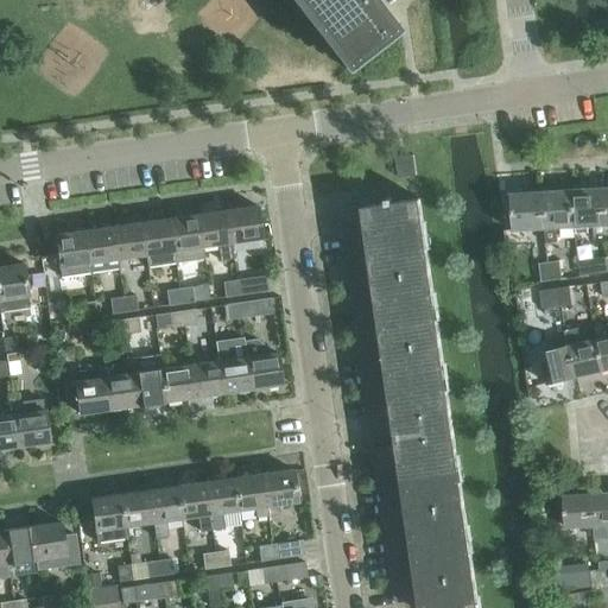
[(302,0),(352,63),(393,31),(368,0),(302,0)]
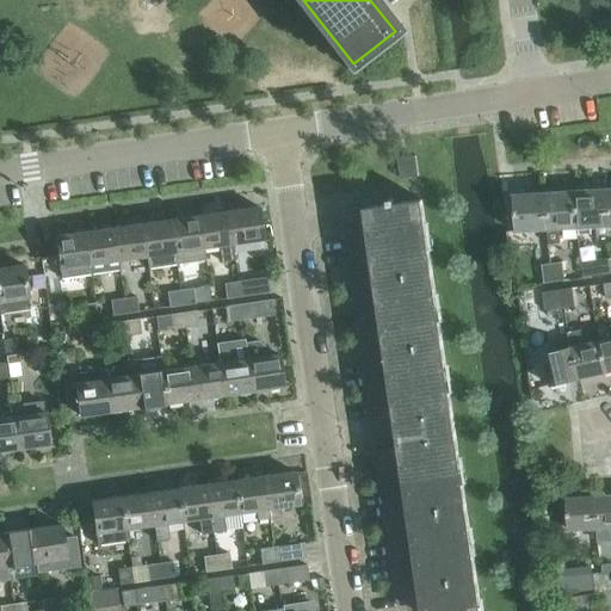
[(400,178),(419,176),(417,156),(397,159),(400,178)]
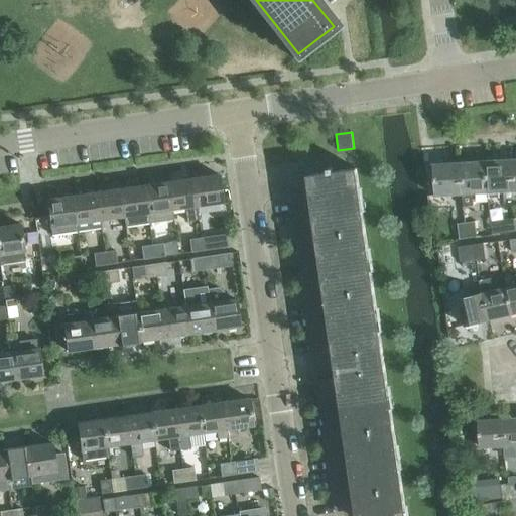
[(489,194),(505,192),(506,205),(515,204),(513,161),(487,162),(489,194)]
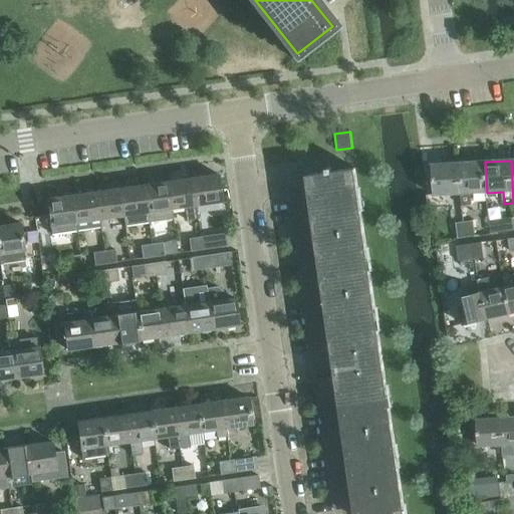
[(460,164),(462,194),(487,193),(485,162),(460,164)]
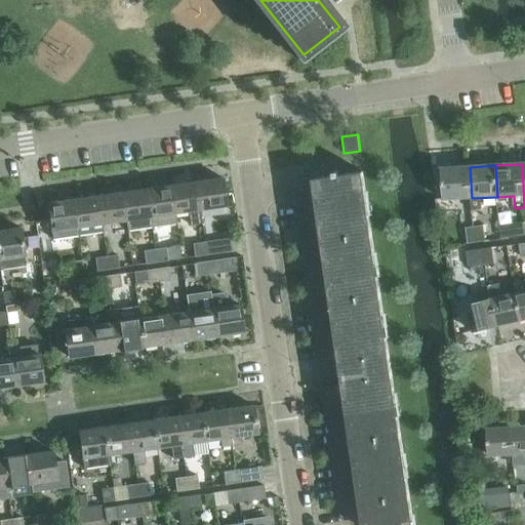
[(444,200),(471,198),(472,198),(470,167),(442,168),(444,200)]
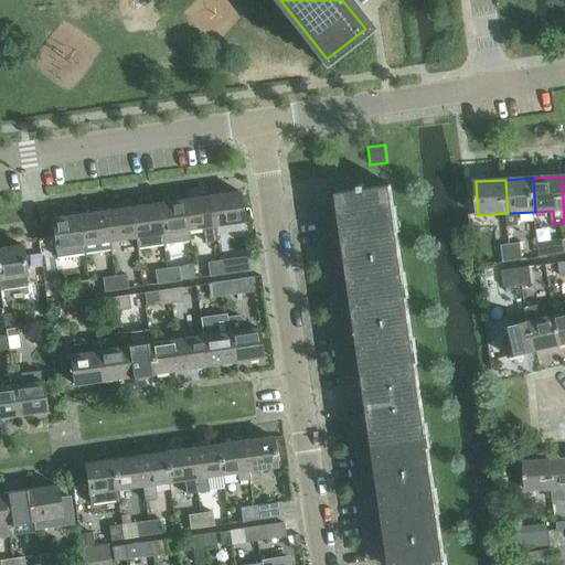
[(345,190),(398,564),(445,564),(391,184),(365,188),(365,182),(359,183),(360,189),(345,190)]
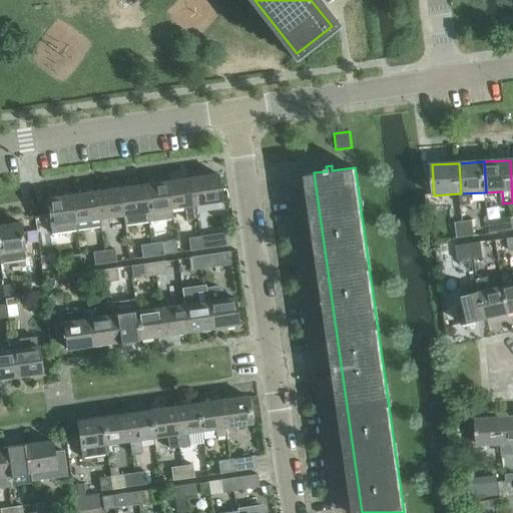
[(215,173),(190,177),(193,204),(195,204),(219,201),(215,173)]
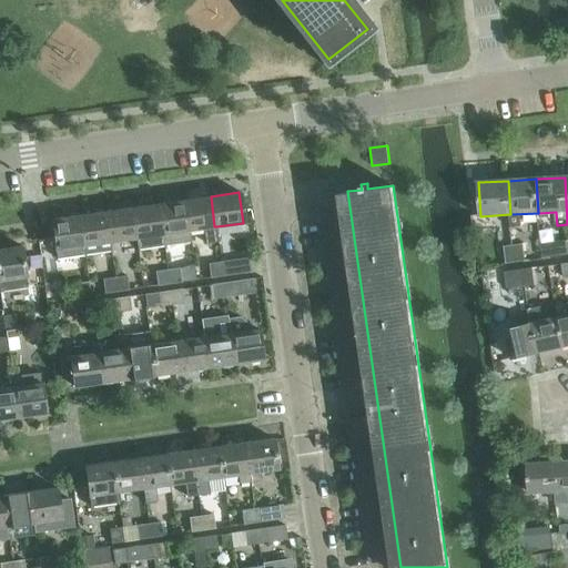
[(206,243),(217,241),(219,241),(216,226),(214,226),(211,196),(184,200),(188,231),(203,229),(206,243)]
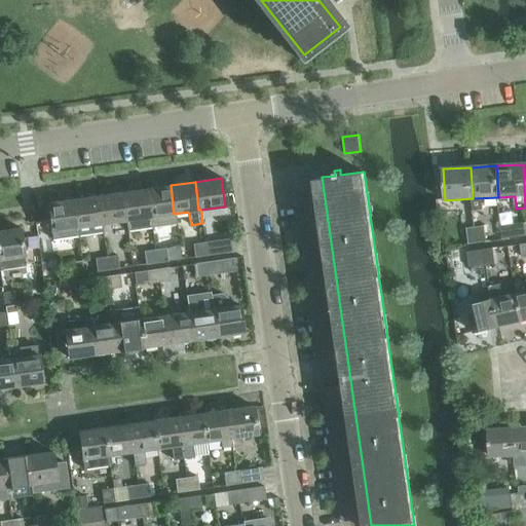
[(146,189),(151,227),(176,224),(174,214),(171,185),(146,189)]
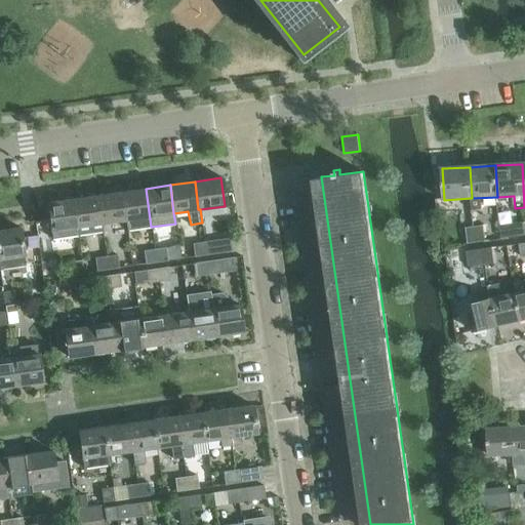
[(121,192),(125,220),(126,231),(151,227),(146,189),(121,192)]
